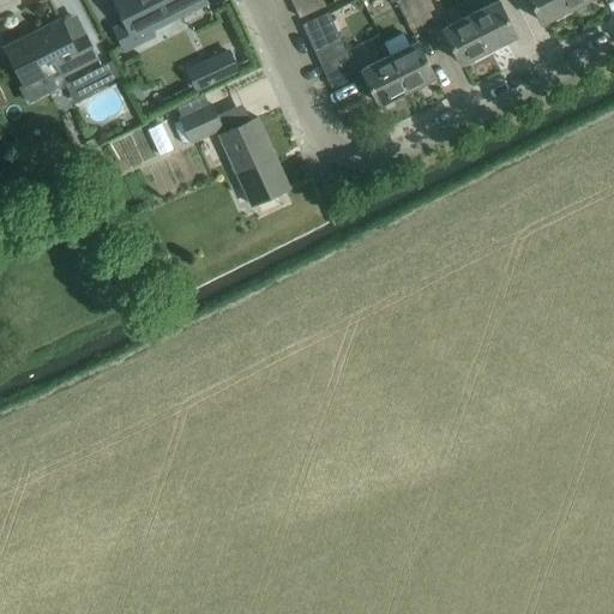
[(125,49),(154,34),(149,25),(184,7),(197,0),(114,0),(125,22),(113,26),(125,49)]
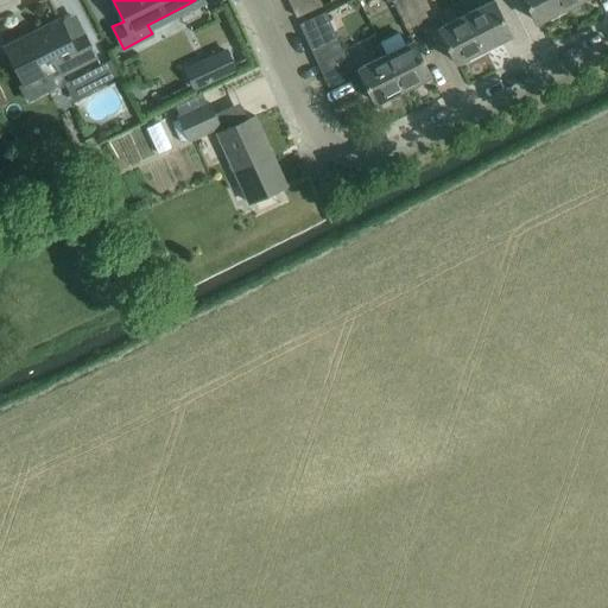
[(296,17),(317,6),(323,4),(320,0),(296,0),(290,2),(296,17)]
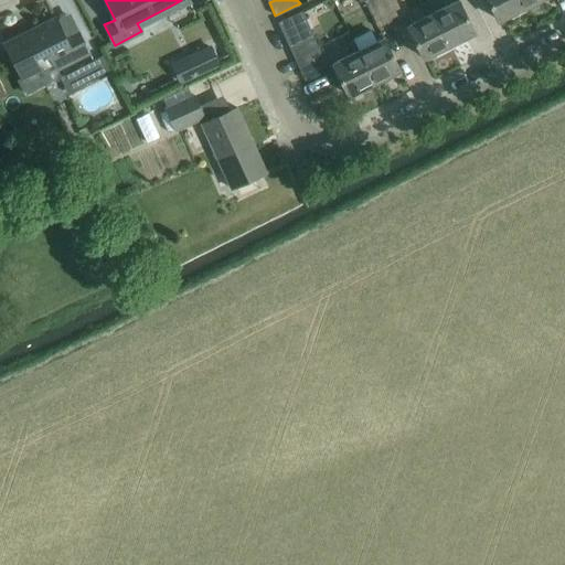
[(363,0),(377,28),(391,21),(380,0),(363,0)]
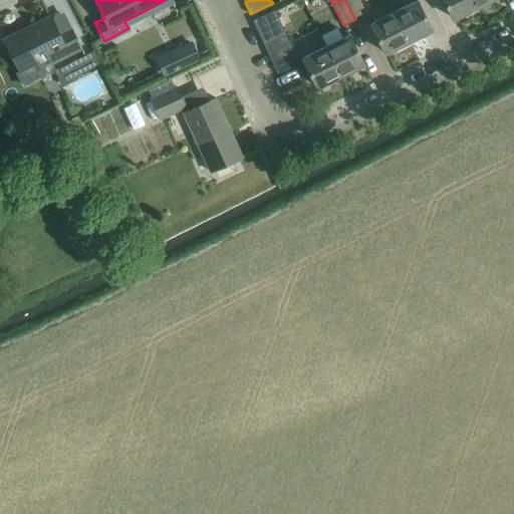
[(359,0),(345,0),(355,19),(366,13),(359,0)]
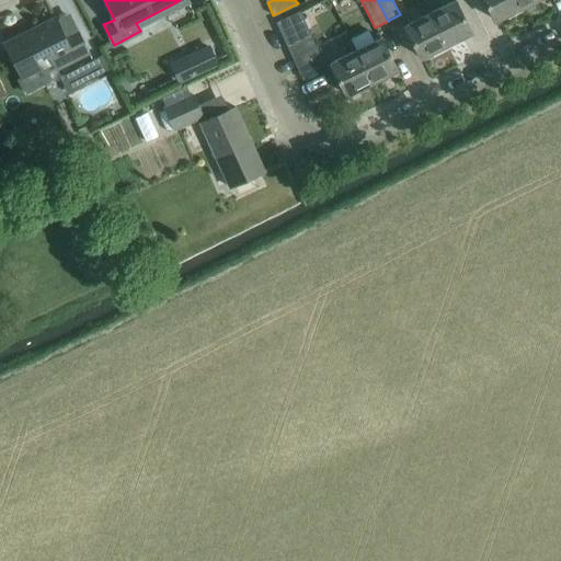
[(447,47),(462,39),(461,36),(471,31),(461,11),(456,0),(453,0),(430,12),(447,47)]
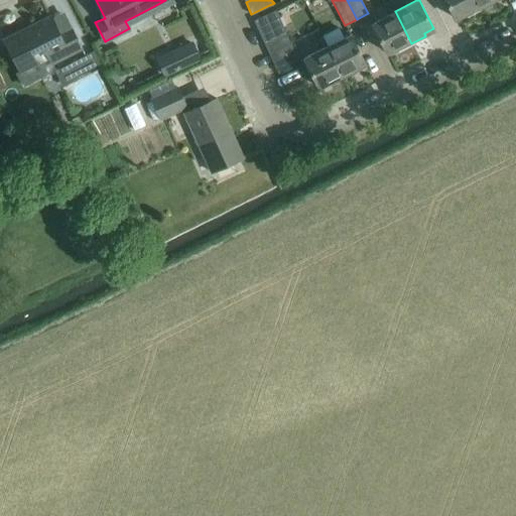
[(468,14),(481,8),(476,0),(445,0),(456,18),(467,12),(468,14)]
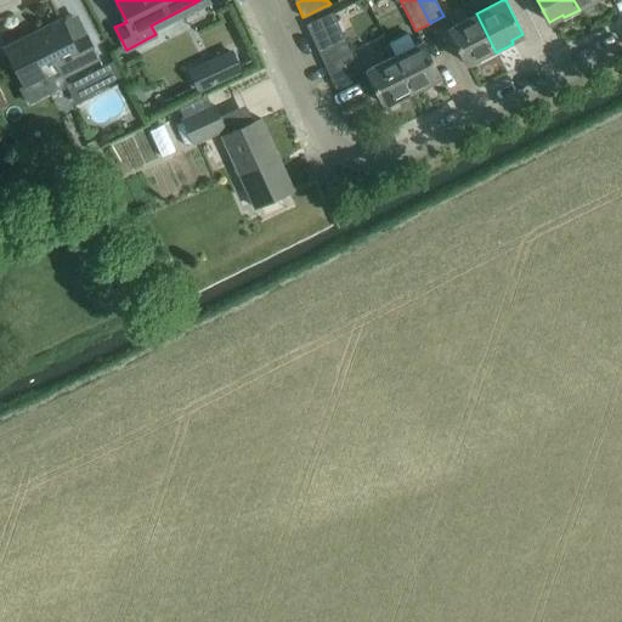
[(574,0),(580,10),(595,3),(593,0),(574,0)]
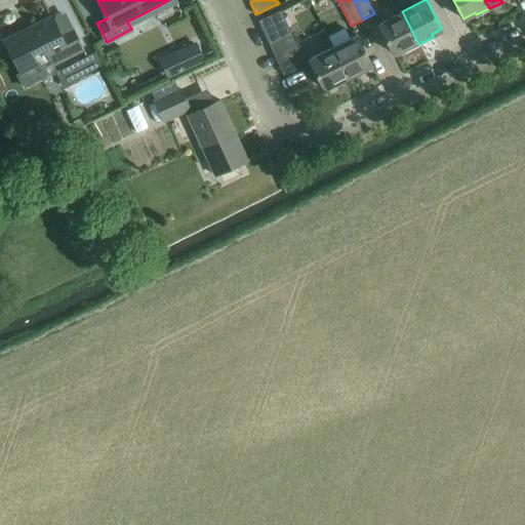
[(263,30),(285,19),(281,9),(258,19),(263,30)]
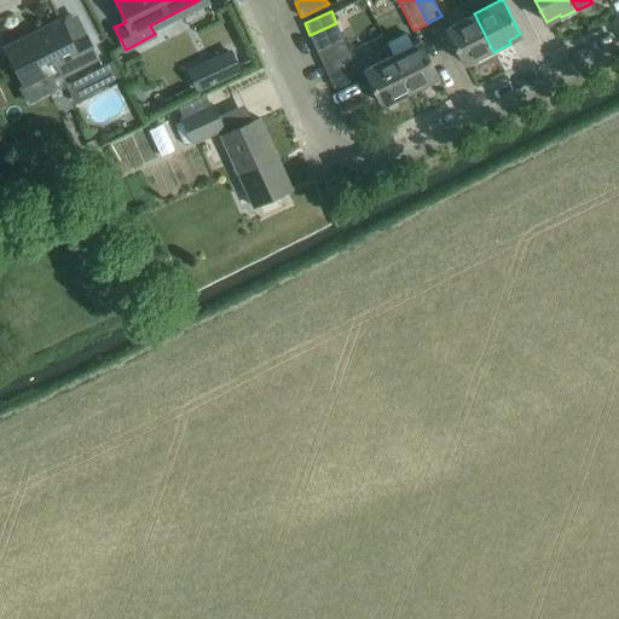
[(479,59),(493,52),(474,13),(446,27),(464,63),(478,56),(479,59)]
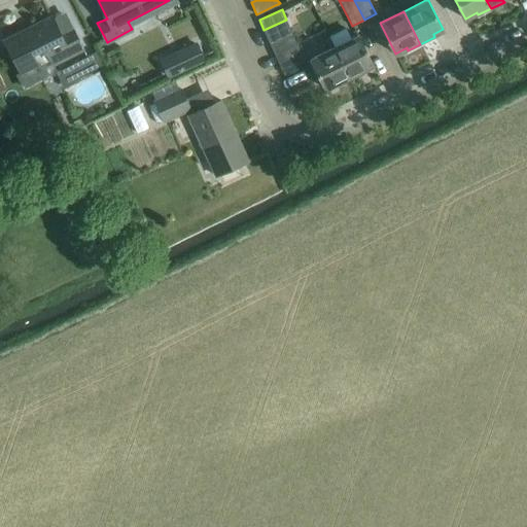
[(29,30),(5,42),(14,61),(20,70),(16,72),(24,89),(58,72),(59,71),(58,70),(55,64),(82,49),(79,43),(71,27),(60,33),(51,15),(28,27),(29,30)]
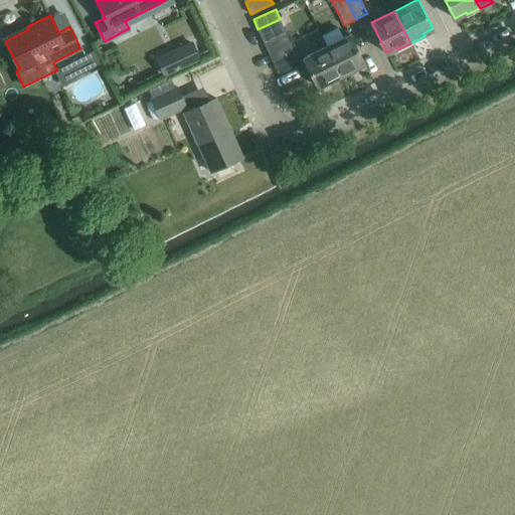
[(263,40),(285,30),(280,19),(258,29),(263,40)]
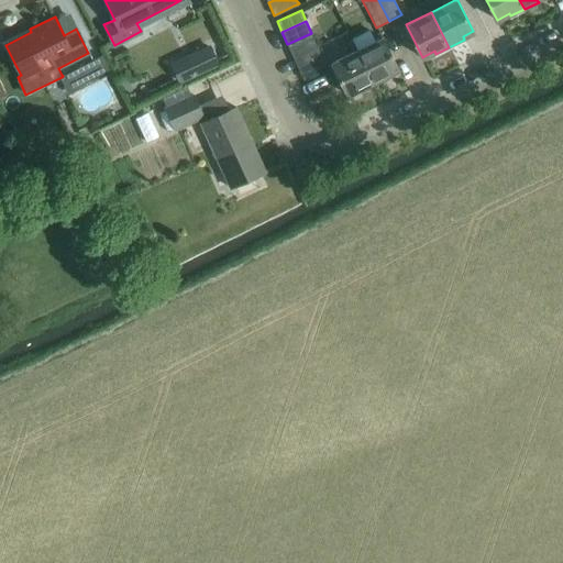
[(293,55),(317,44),(311,33),(287,44),(293,55)]
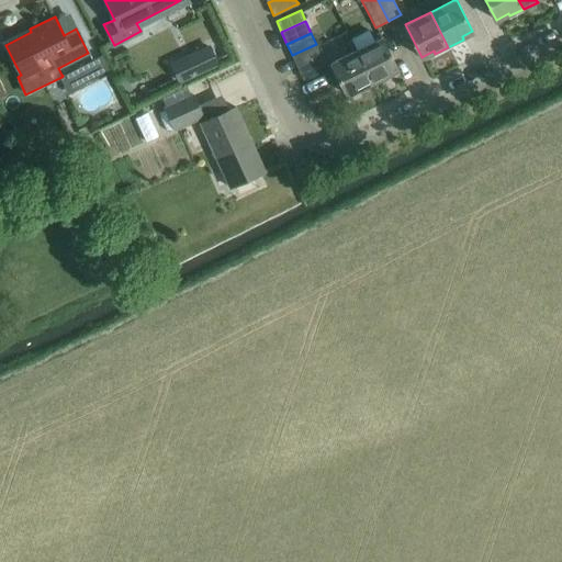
[(373,85),(389,77),(388,74),(397,68),(388,49),(382,36),(357,49),(373,85)]
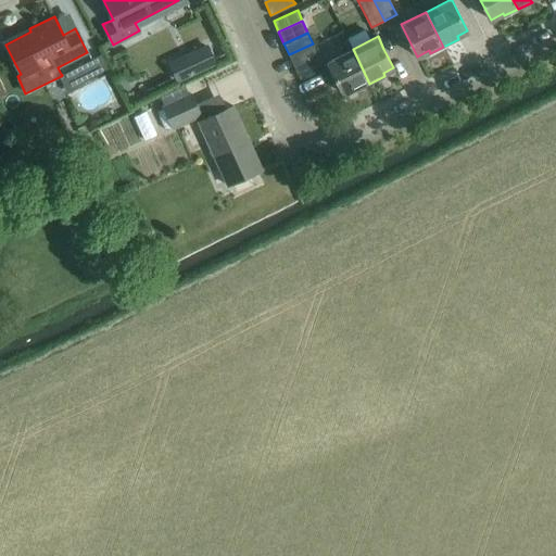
[(318,55),(314,48),(313,43),(289,54),(294,66),(318,55)]
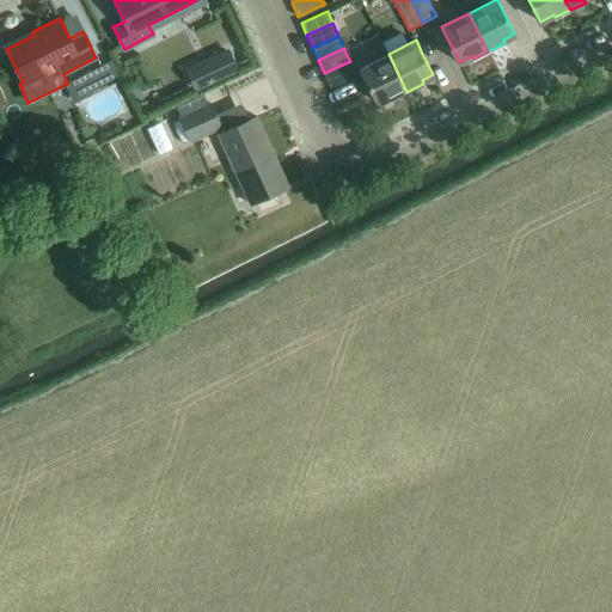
[(392,99),(407,92),(389,54),(360,68),(367,83),(378,103),(391,96),(392,99)]
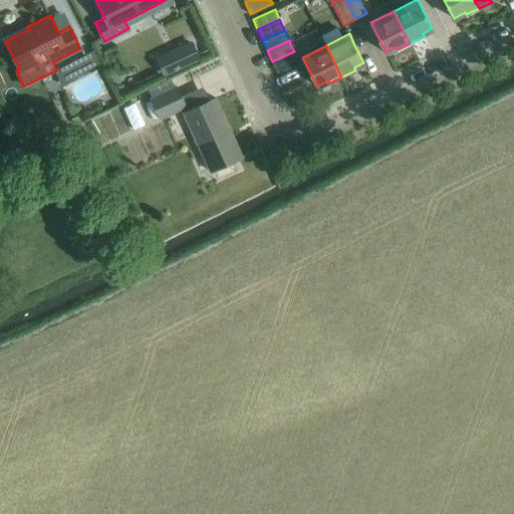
[(79,76),(77,73),(100,61),(93,49),(56,68),(57,69),(56,70),(62,84),(79,76)]
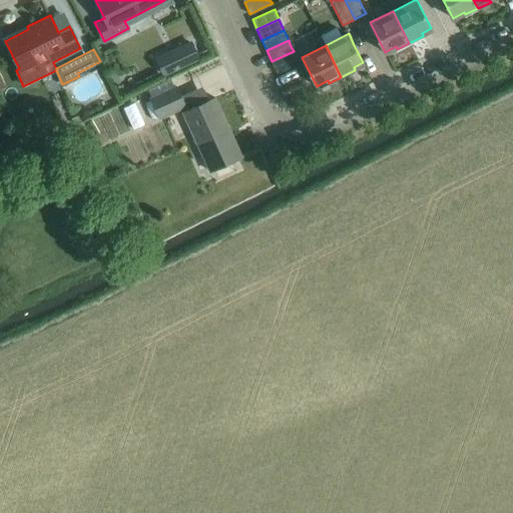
[(299,62),(294,51),(272,61),(277,72),(299,62)]
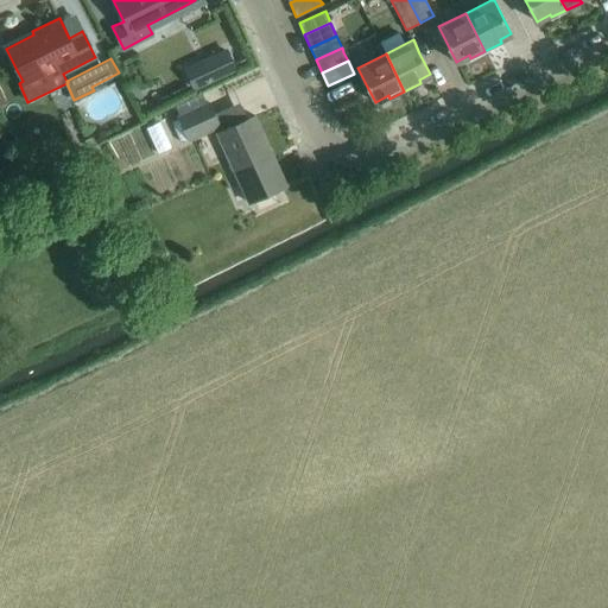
[(190,139),(220,124),(208,100),(178,115),(179,119),(171,124),(181,141),(189,138),(190,139)]
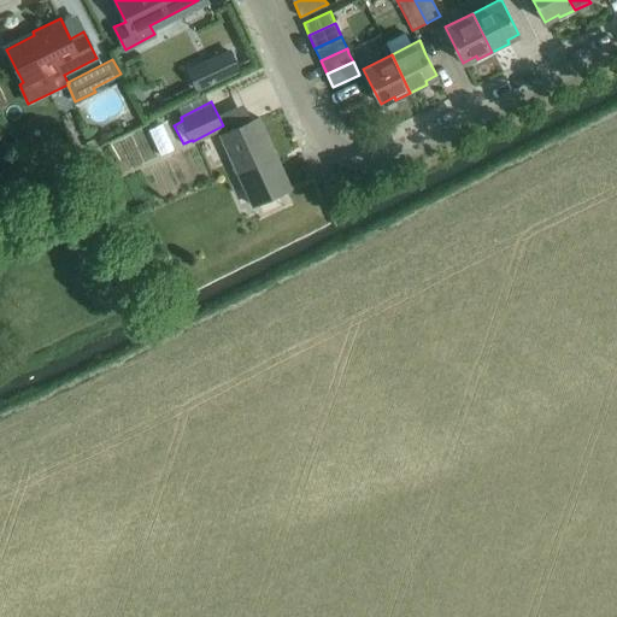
[(252,205),(269,197),(291,187),(258,117),(236,127),(219,135),(252,205)]
